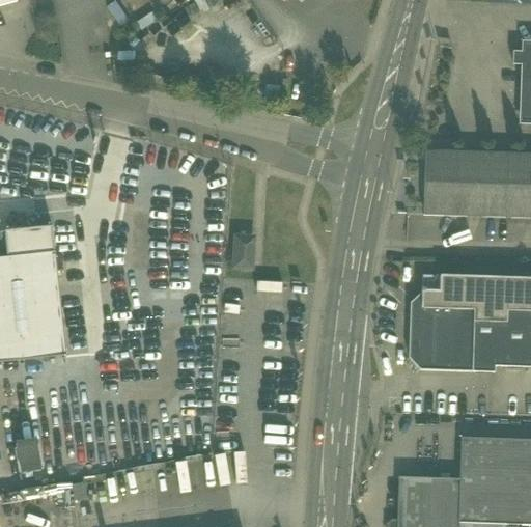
[(423,213),(530,216),(530,151),(425,149),(423,213)]
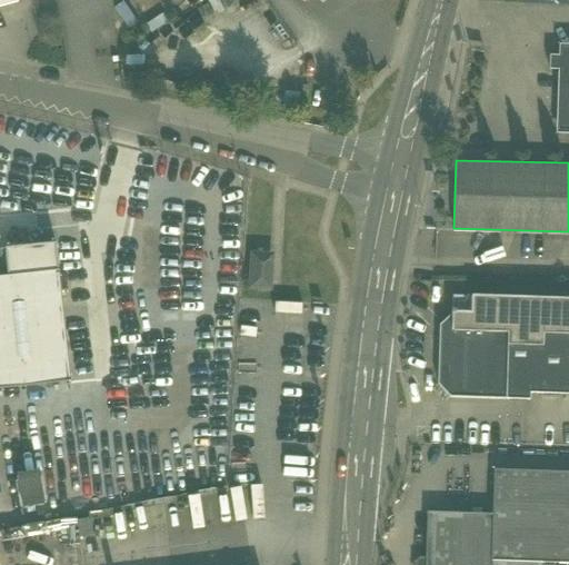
[(7,273),(58,268),(56,240),(5,245),(7,273)]
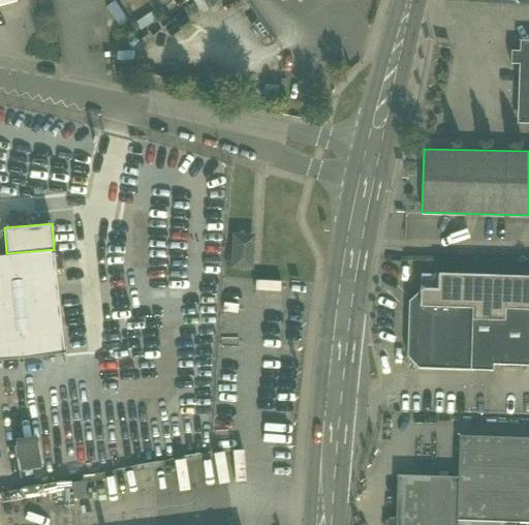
[(236,261),(249,263),(250,237),(237,236),(236,261)]
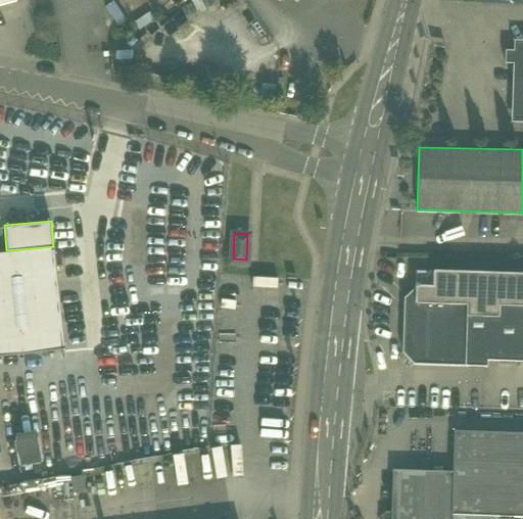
[(6,250),(0,251),(0,354),(64,347),(54,246),(53,246),(6,250)]
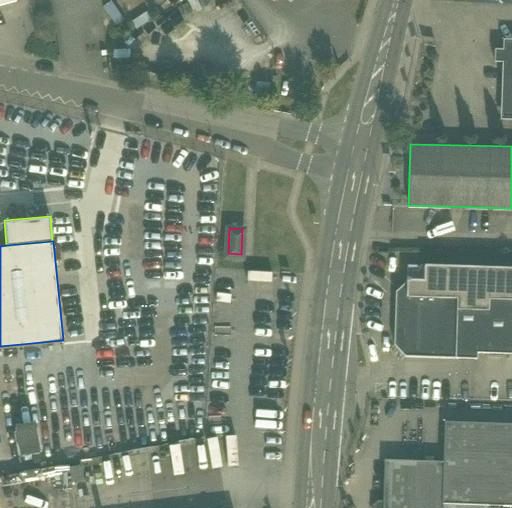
[(477,351),(511,351),(511,266),(407,263),(406,280),(395,290),(394,343),(405,354),(477,357),(477,351)]
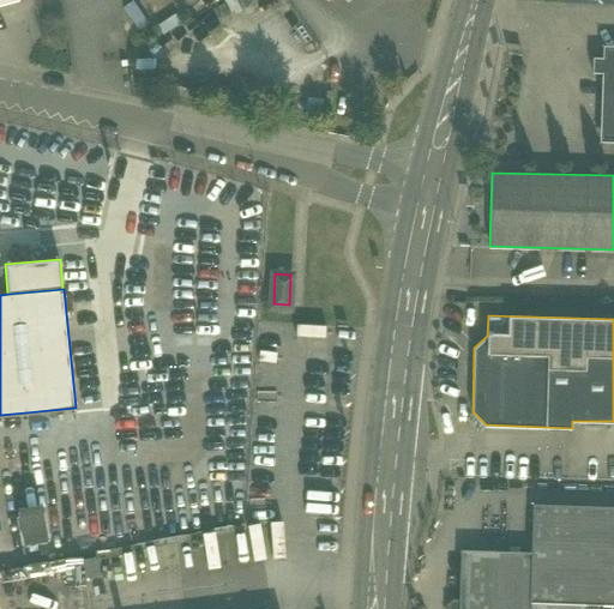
[(150,362),(120,363),(121,391),(151,390),(150,362)]
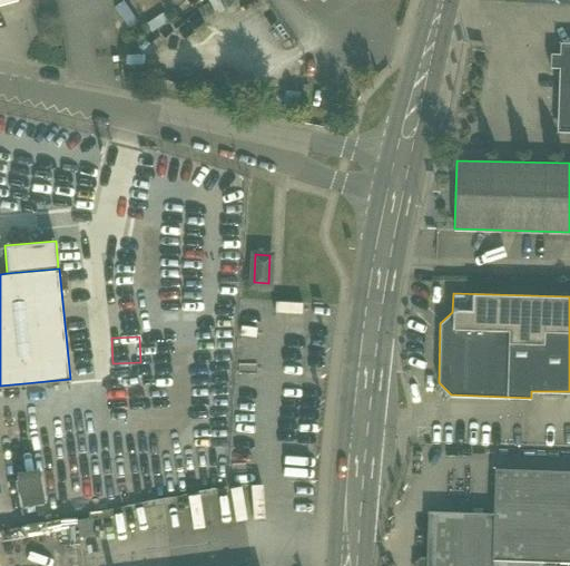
[(569,469),(494,468),(493,513),(492,558),(493,558),(492,565),(541,565),(542,560),(569,560),(569,469)]
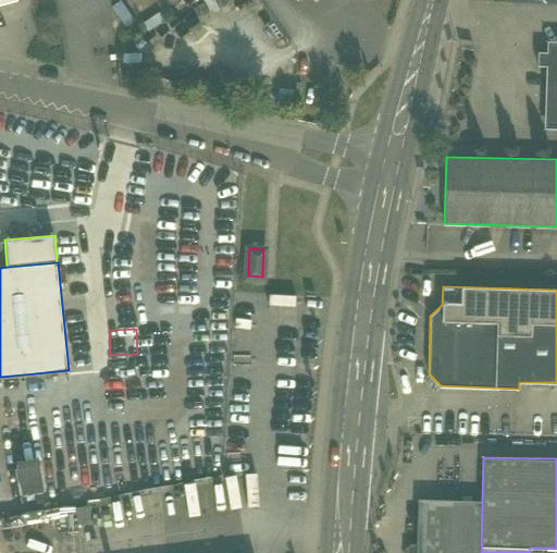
[(481,552),(482,545),(481,545),(482,501),(418,499),(417,543),(416,552),(481,552)]
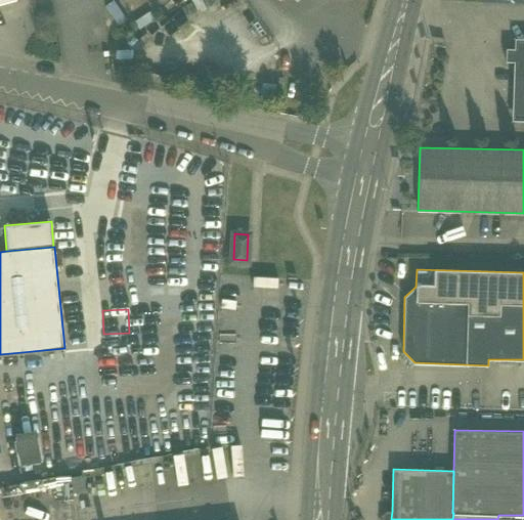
[(381,519),(391,519),(392,511),(382,511),(381,519)]
